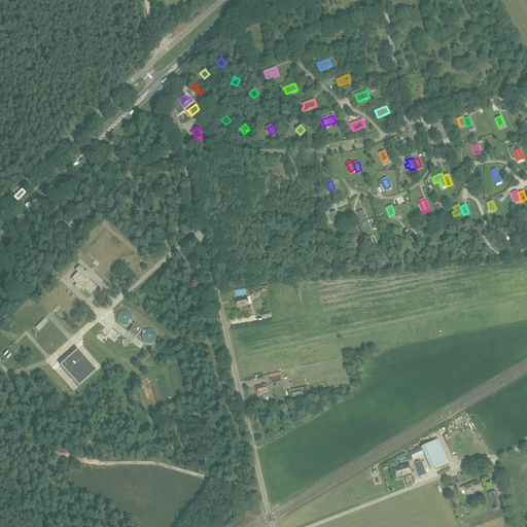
[(392,208),(394,213),(395,216),(401,214),(397,206),(392,208)]
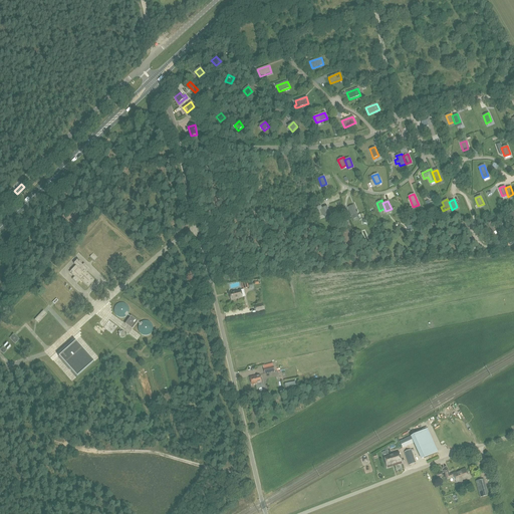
[(348,207),(351,215),(352,218),(357,216),(353,205),(348,207)]
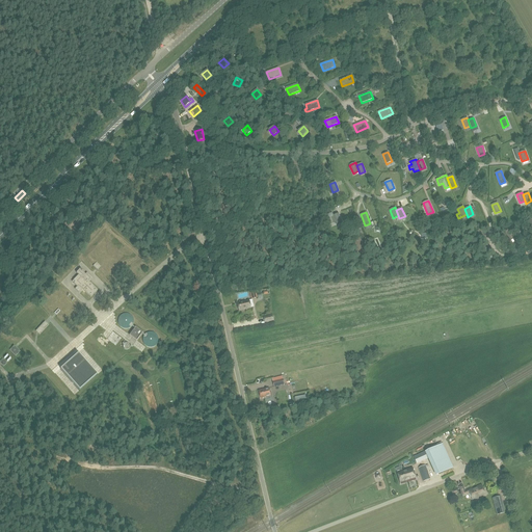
[(335,221),(333,215),(331,213),(326,215),(329,223),(335,221)]
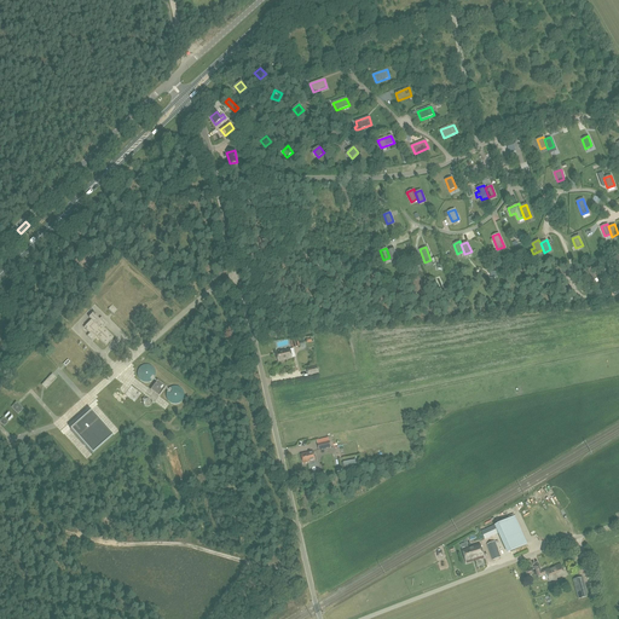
[(387,250),(389,258),(391,260),(398,258),(394,248),(387,250)]
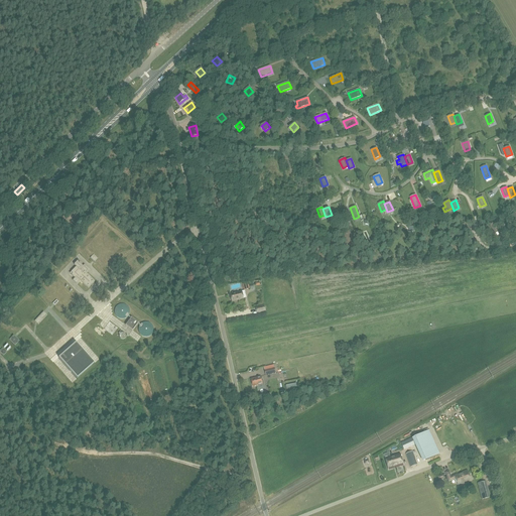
[(83,266),(78,261),(74,265),(76,267),(70,273),(75,278),(73,280),(77,284),(80,280),(88,288),(95,281),(87,273),(90,270),(85,264),(83,266)]
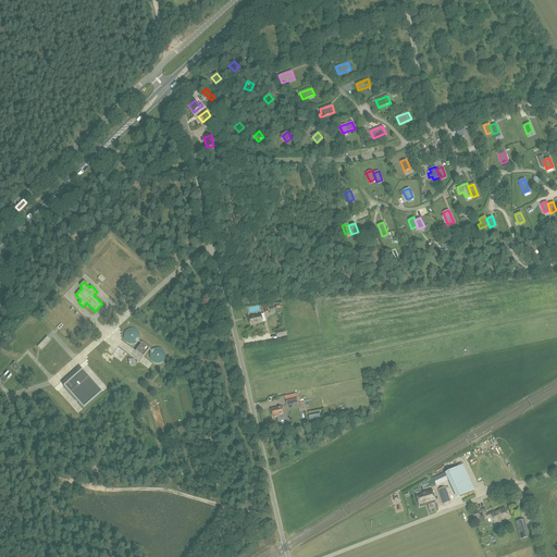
[(264,313),(261,314),(248,318),(250,325),(263,322),(265,321),(264,313)]
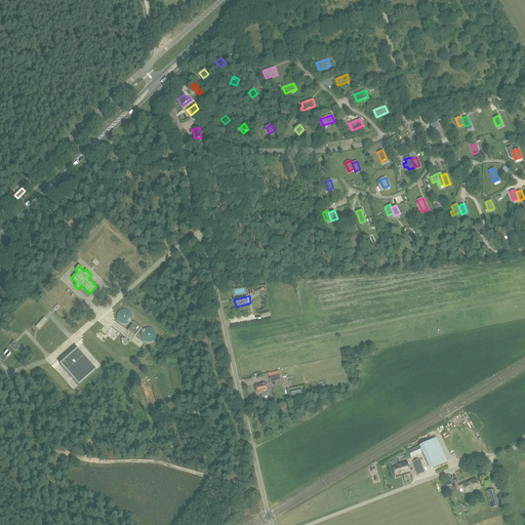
[(118,319),(120,322),(122,323),(125,324),(128,323),(131,321),(132,318),(132,315),(131,312),(129,310),(126,309),(123,310),(120,311),(118,313),(118,316),(118,319)]
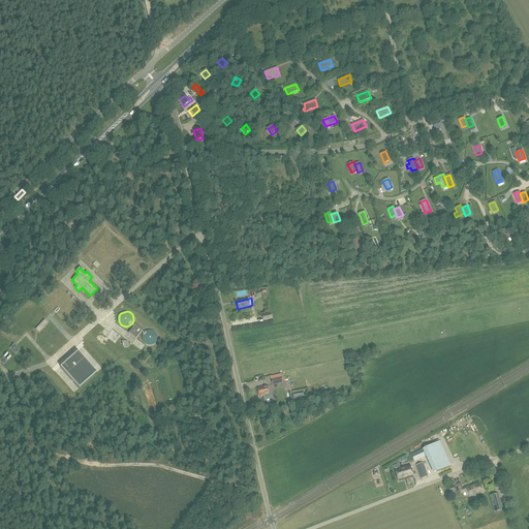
[(262,315),(263,321),(273,319),(272,313),(262,315)]
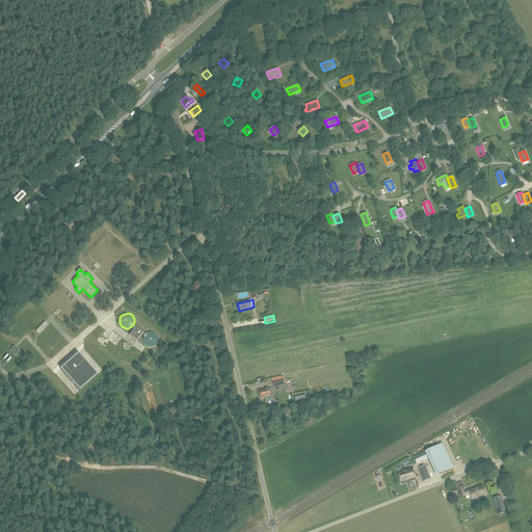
[(48,324),(45,321),(35,331),(36,333),(38,334),(40,335),(49,325),(48,324)]
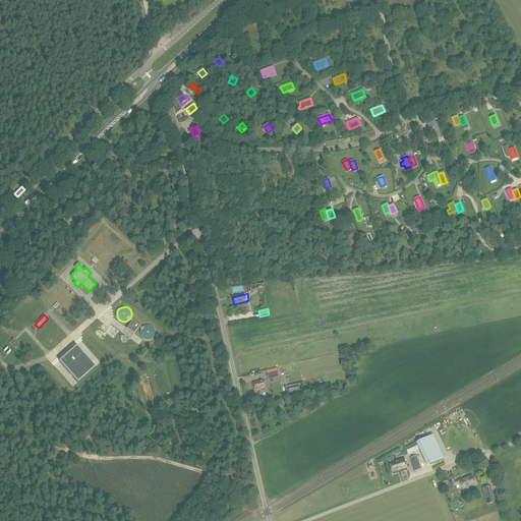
[(139,326),(132,320),(126,328),(133,333),(139,326)]
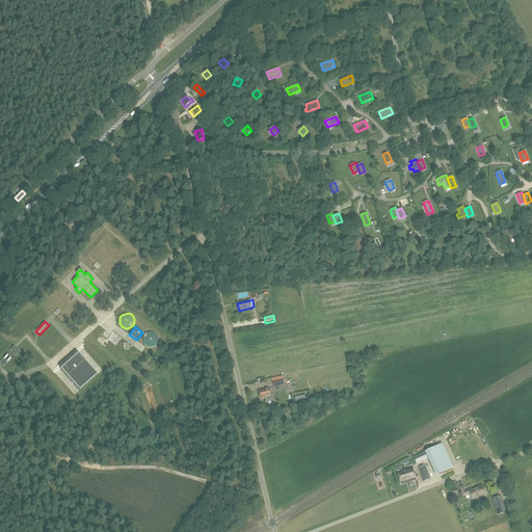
[(144,342),(147,345),(149,346),(152,347),(155,346),(157,344),(159,341),(159,338),(158,335),(155,333),(153,331),(150,331),(147,334),(144,336),(143,339),(144,342)]
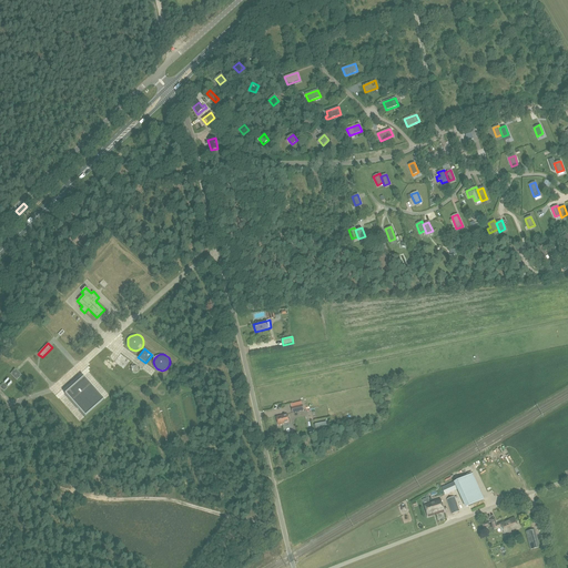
[(21,375),(14,369),(10,374),(17,381),(21,375)]
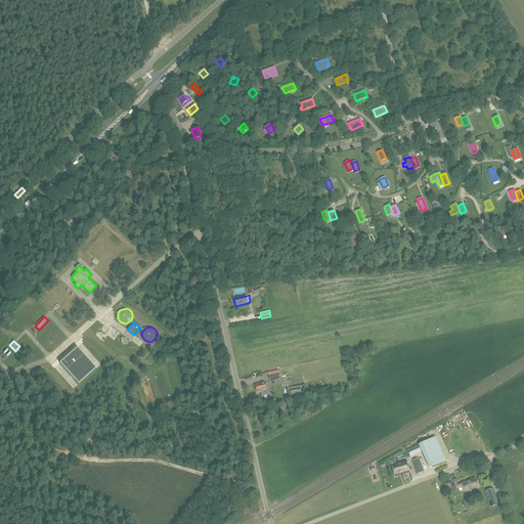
[(95,368),(77,348),(59,363),(78,384),(95,368)]
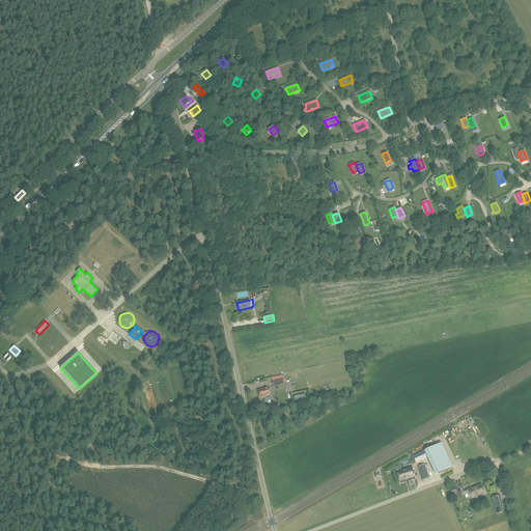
[(277,380),(273,381),(274,386),(284,384),(282,375),(276,376),(277,380)]
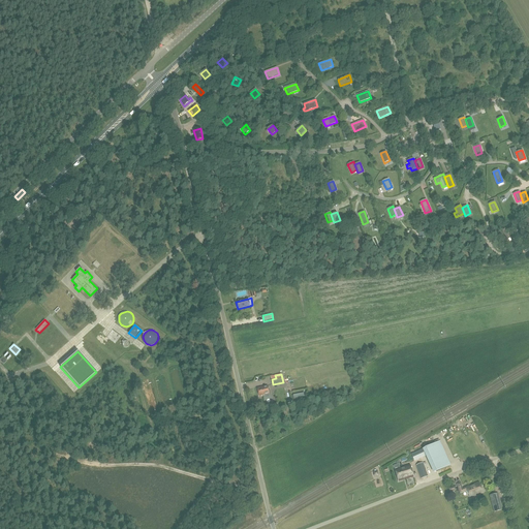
[(266,399),(271,398),(268,385),(257,389),(259,396),(265,395),(266,399)]
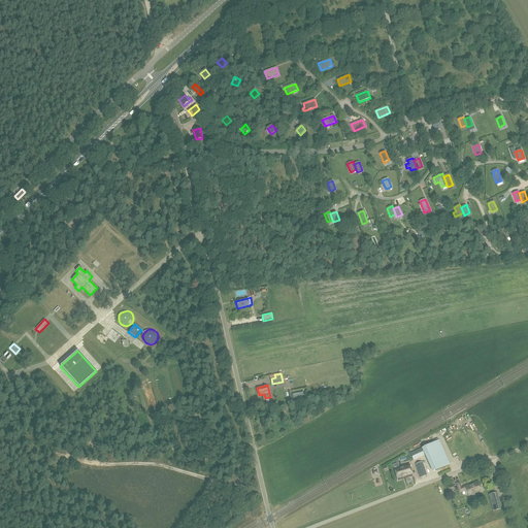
[(432,468),(450,461),(438,436),(422,443),(432,468)]
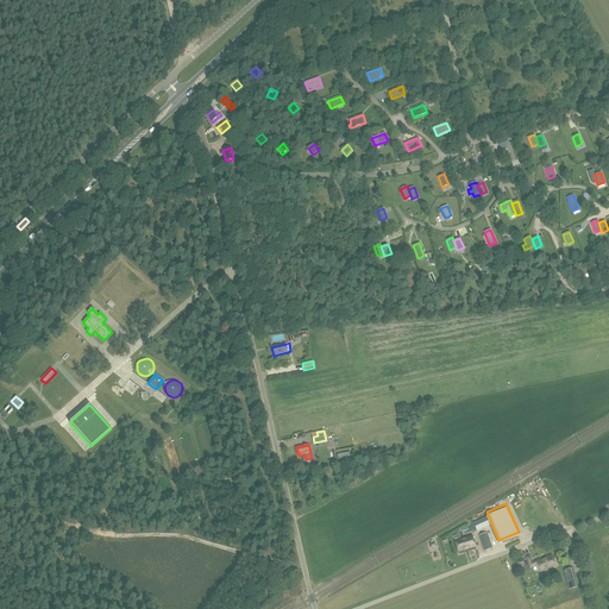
[(478,532),(488,527),(484,520),(475,523),(478,532)]
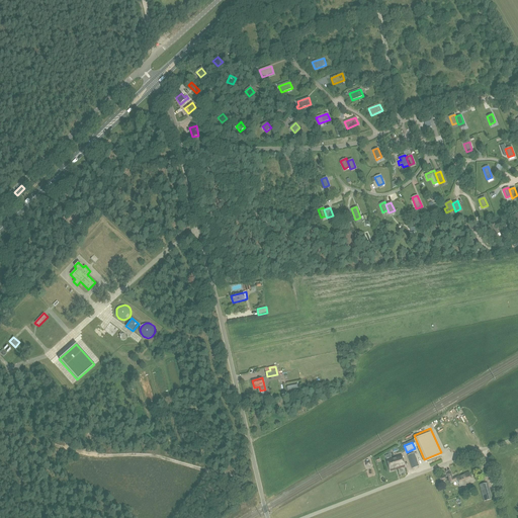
[(413,468),(419,466),(414,453),(408,455),(413,468)]
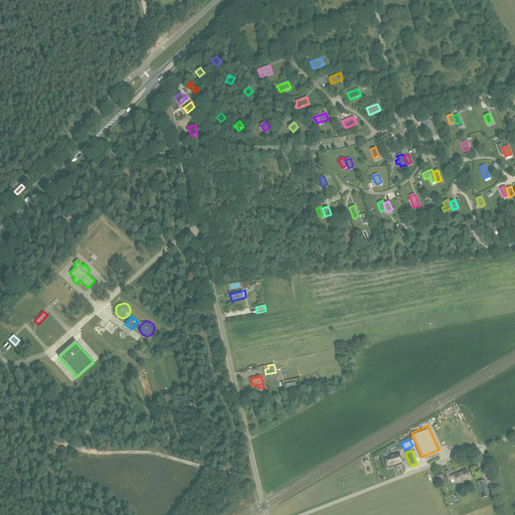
[(387,469),(402,464),(399,453),(384,458),(387,469)]
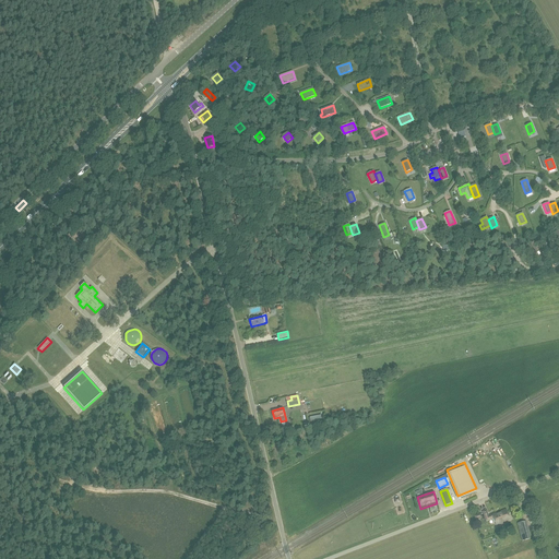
[(497,526),(510,521),(506,510),(488,516),(486,511),(483,512),(486,521),(494,519),(497,526)]
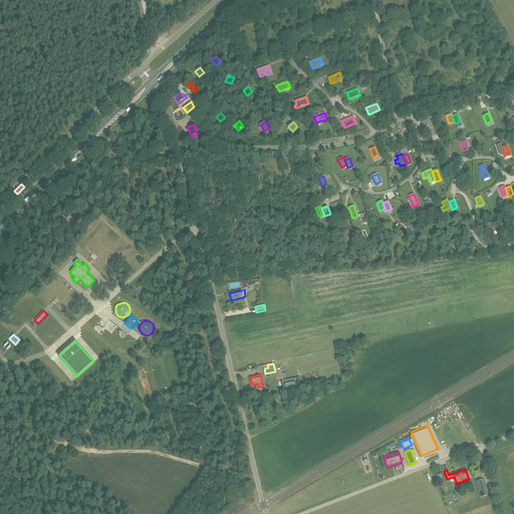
[(480,497),(486,495),(482,480),(476,481),(480,497)]
